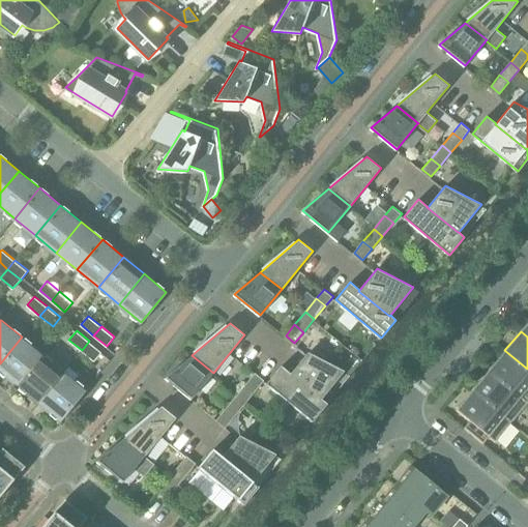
[(0,363),(0,370),(18,384),(42,354),(22,337),(0,363)]
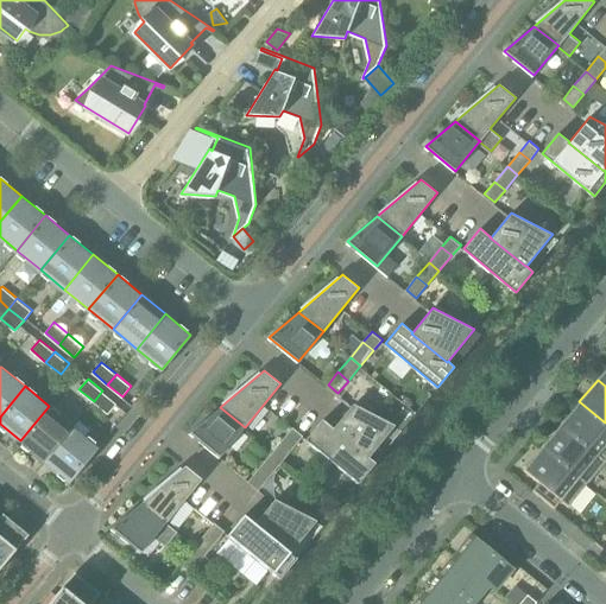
[(102,390),(94,401),(108,413),(117,402),(102,390)]
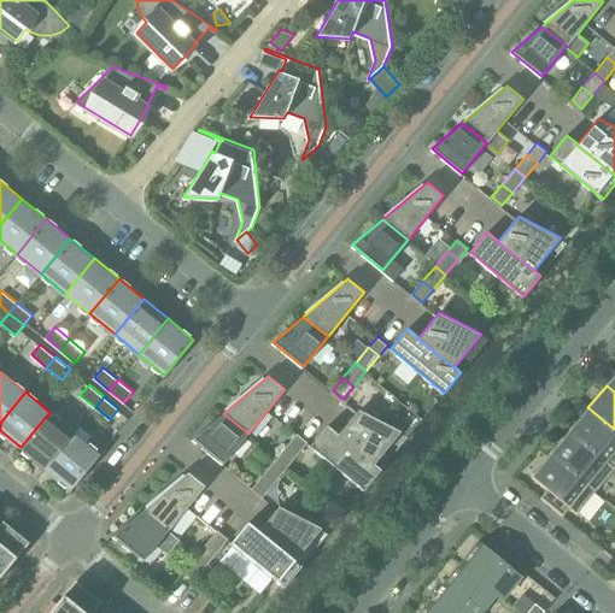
[(614,429),(587,407),(569,430),(608,461),(607,461),(614,467),(614,429)]
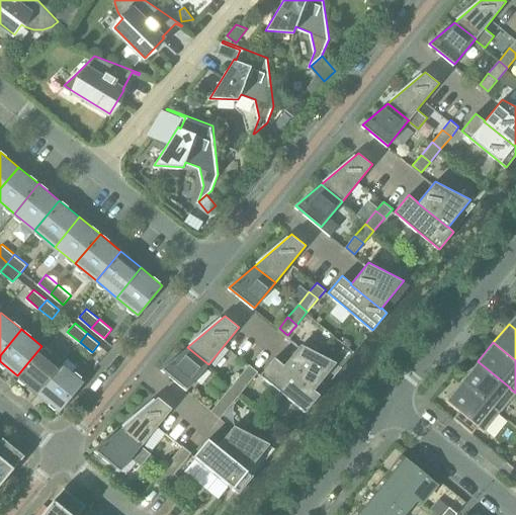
[(315,390),(337,362),(302,344),(284,364),(284,365),(314,390),(315,390)]
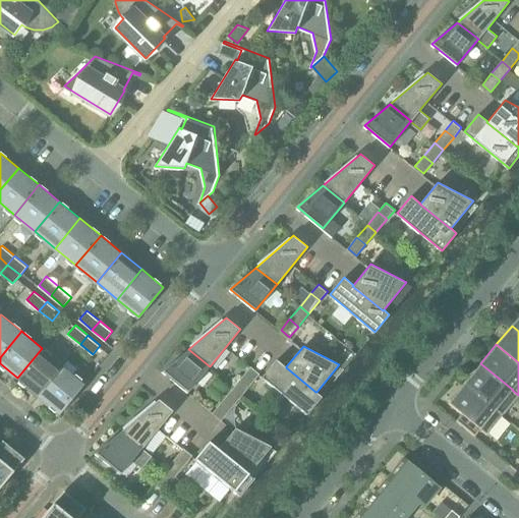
[(17,378),(39,395),(63,365),(42,348),(17,378)]
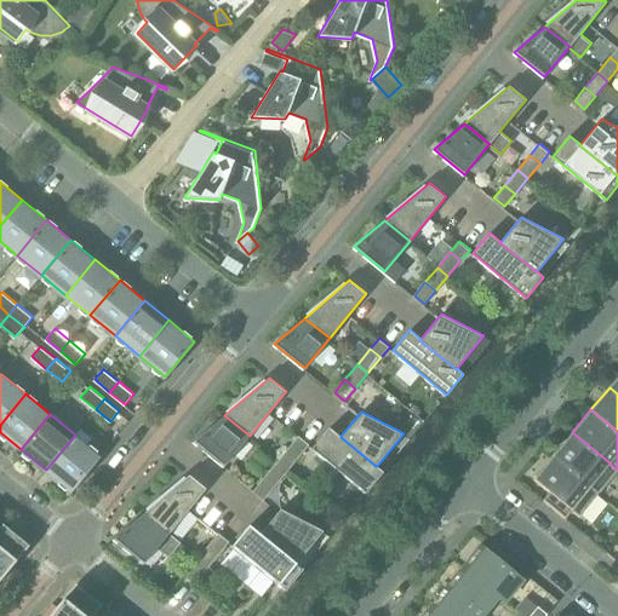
[(224,466),(250,436),(224,415),(194,441),(224,466)]
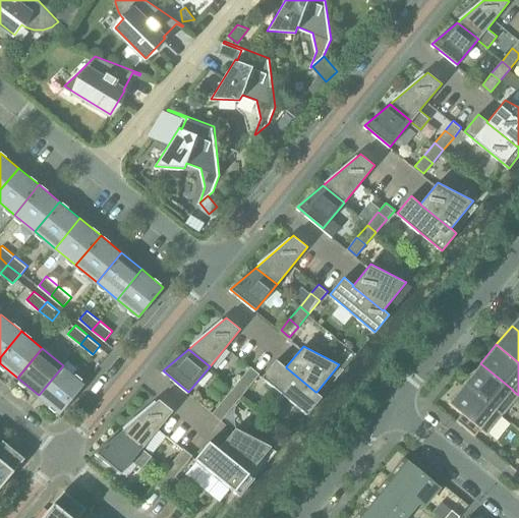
[(322,396),(316,392),(315,392),(286,367),(286,366),(277,359),(263,377),(307,413),(322,396)]
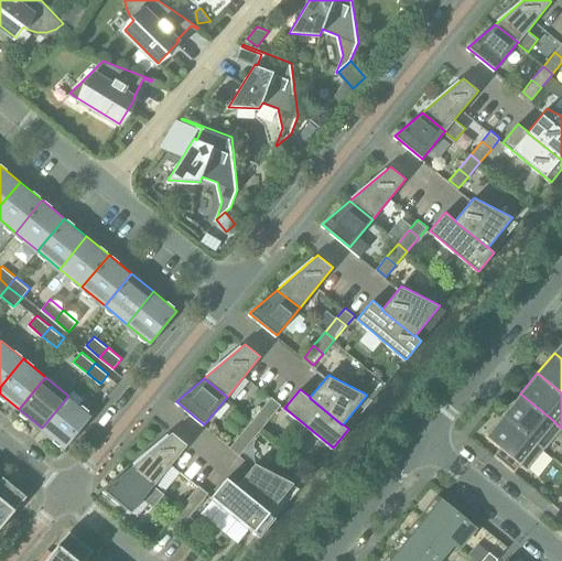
[(539,442),(546,448),(561,428),(554,422),(555,422),(520,394),(504,413),(538,442),(539,442)]
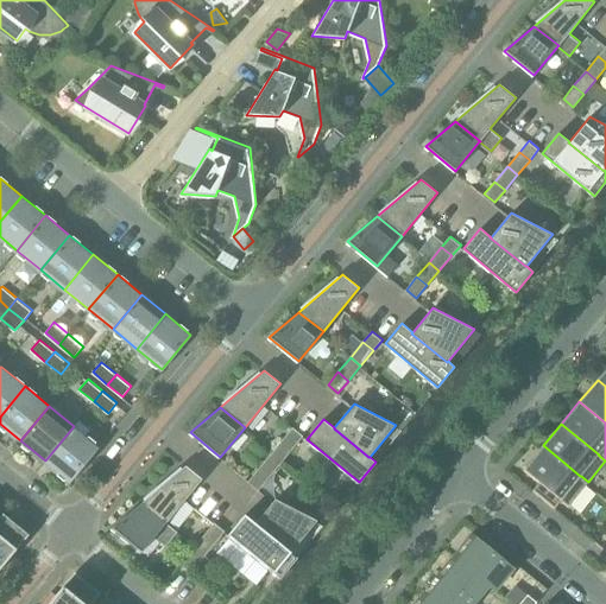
[(70,481),(99,446),(74,426),(45,461),(70,481)]
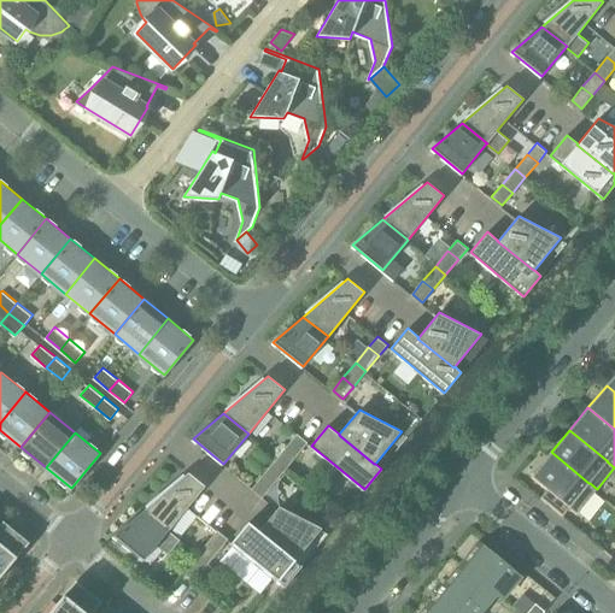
[(298,432),(288,444),(299,453),(309,441),(298,432)]
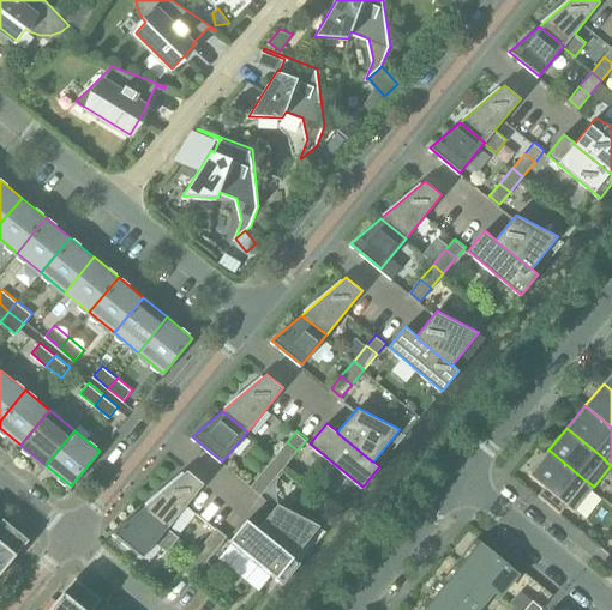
[(287,442),(275,457),(285,465),(298,451),(287,442)]
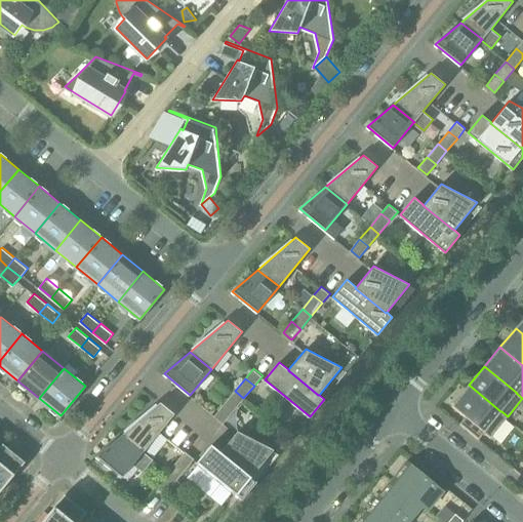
[(500,411),(469,385),(452,405),(466,415),(460,423),(479,438),(485,431),(491,436),(508,416),(501,411),(500,411)]
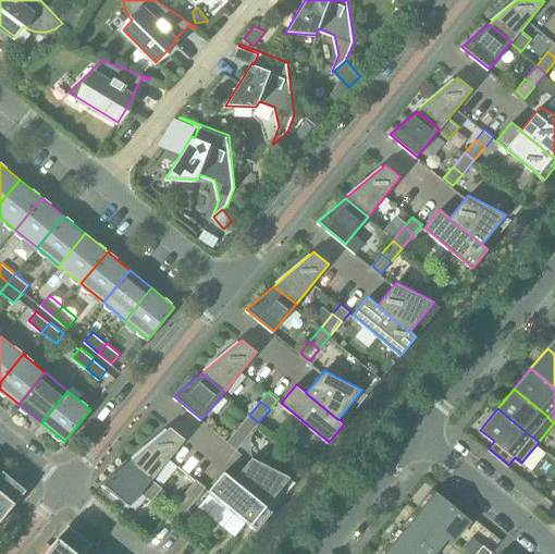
[(249,415),(237,429),(247,436),(258,422),(249,415)]
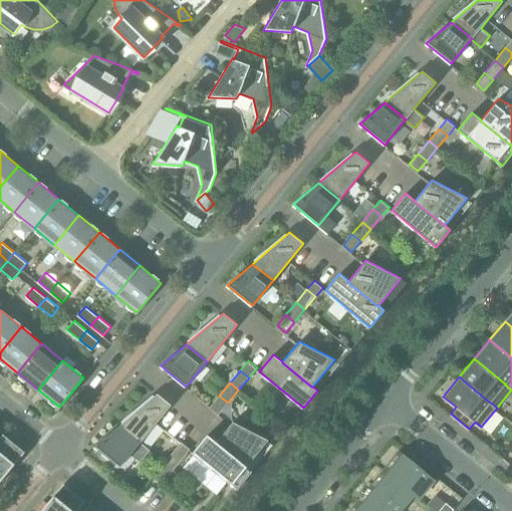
[(141,442),(141,441),(171,405),(157,394),(119,425),(141,442)]
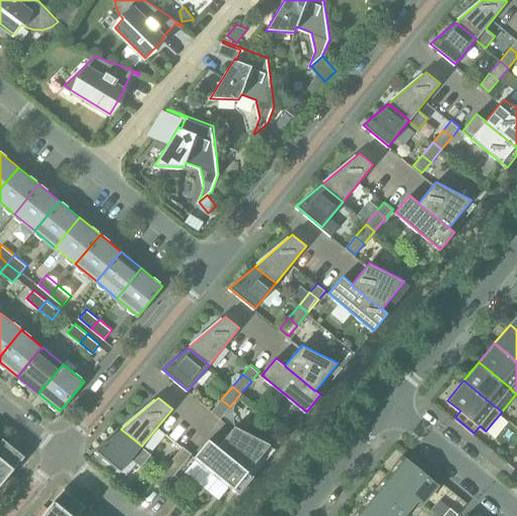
[(230,407),(221,399),(213,411),(221,418),(230,407)]
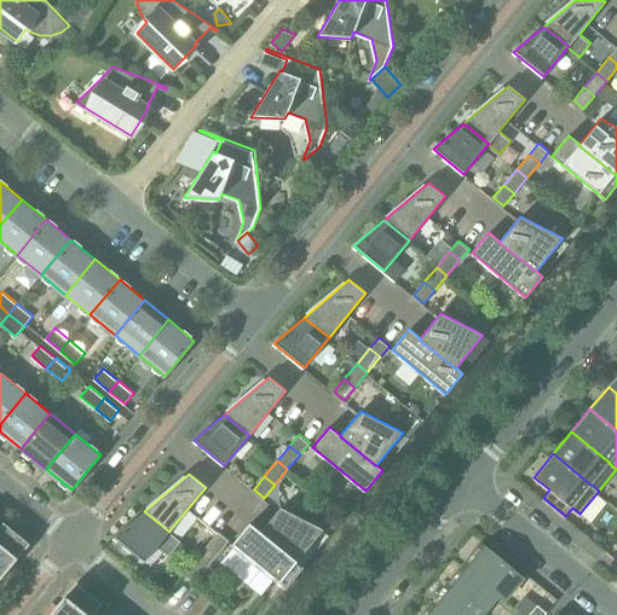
[(281,508),(260,533),(295,563),(297,562),(323,529),(281,508)]
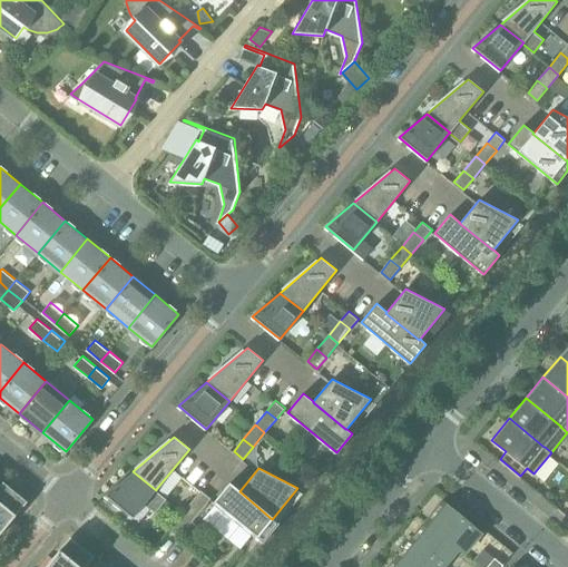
[(156,490),(133,471),(105,495),(133,518),(146,502),(156,511),(167,498),(156,489),(156,490)]
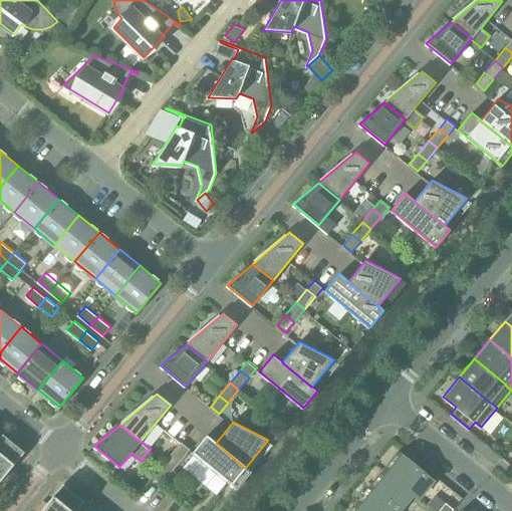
[(0,481),(14,464),(24,452),(6,436),(3,434),(0,437),(0,481)]
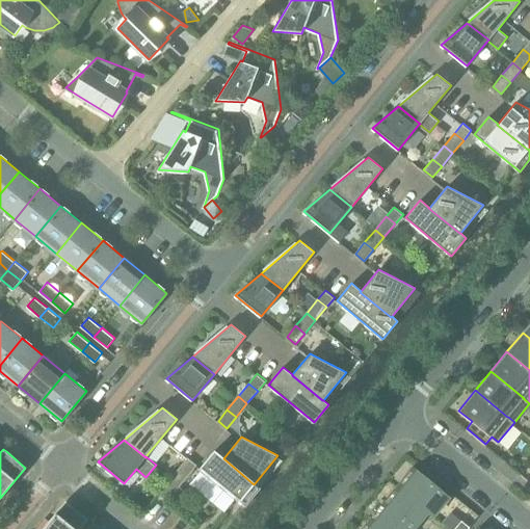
[(260,488),(255,483),(254,484),(223,458),(214,450),(200,468),(245,506),(260,488)]
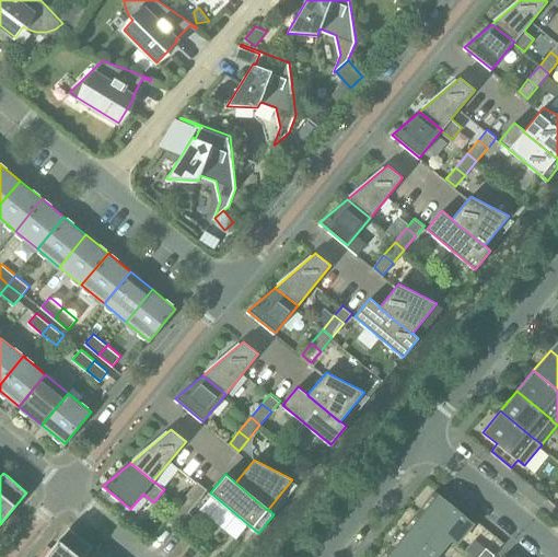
[(198,480),(189,491),(199,499),(208,488),(198,480)]
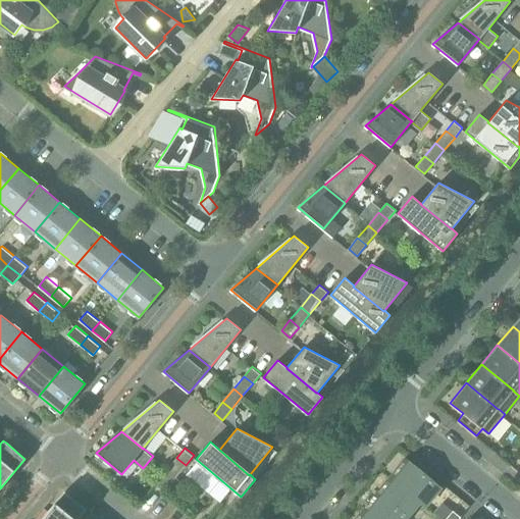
[(517,451),(508,461),(519,469),(519,453),(517,451)]
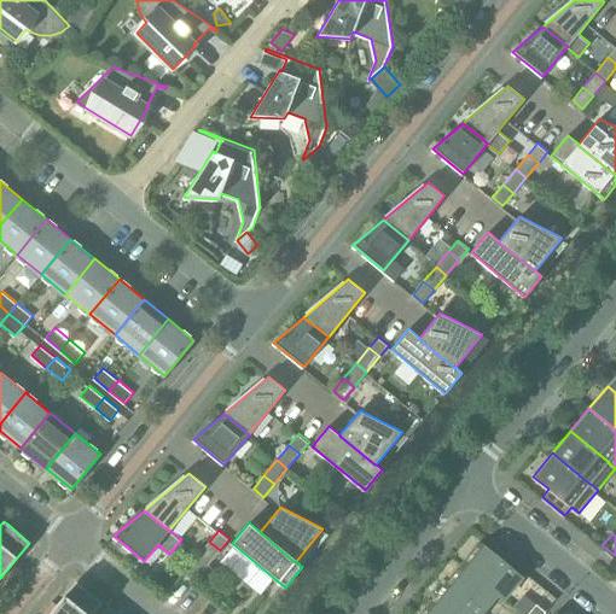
[(197,556),(208,565),(220,550),(209,542),(197,556)]
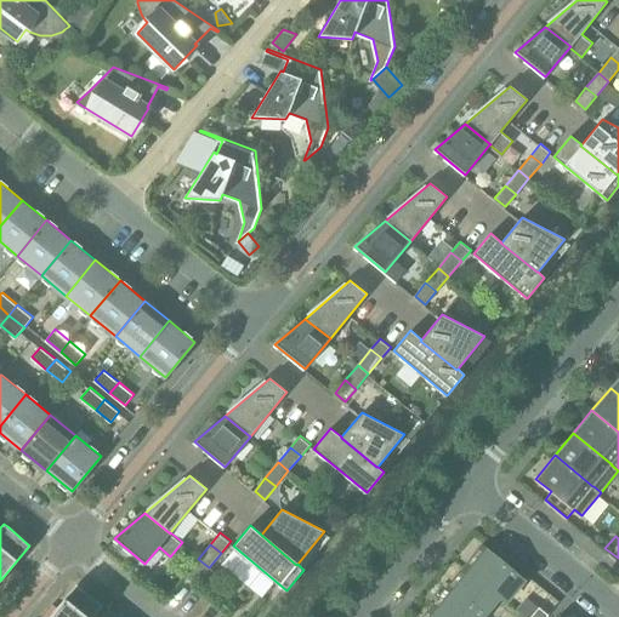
[(482,544),(464,565),(500,595),(499,596),(505,601),(523,578),(482,544)]
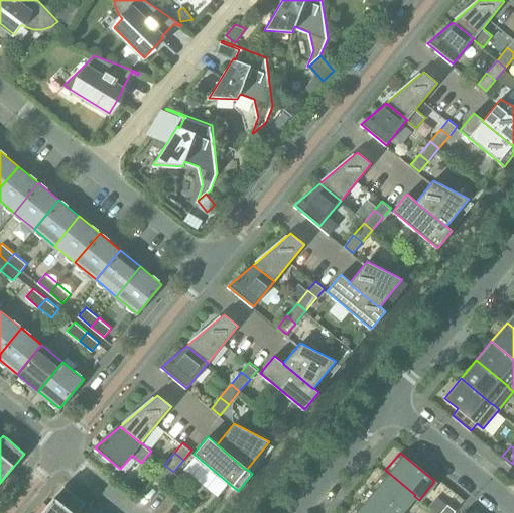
[(173,472),(164,465),(153,478),(162,485),(173,472)]
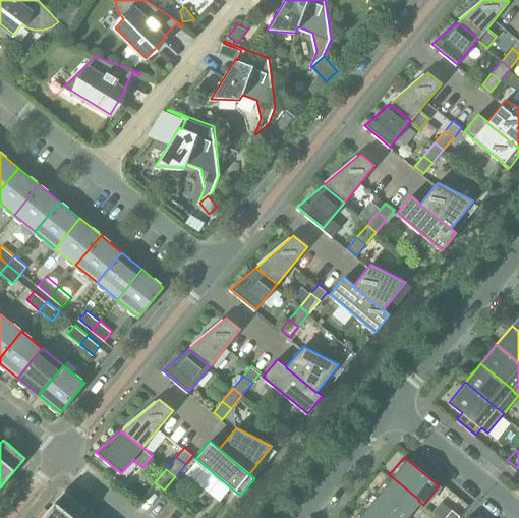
[(389,474),(375,492),(405,517),(418,501),(419,500),(389,474)]
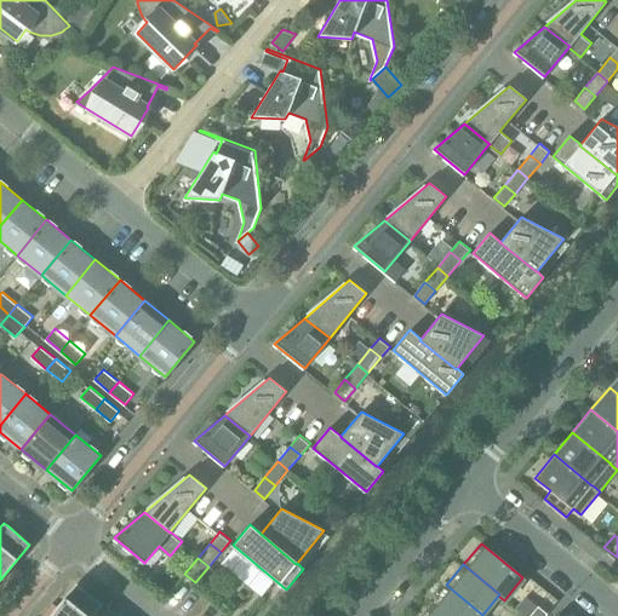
[(92,615),(102,604),(98,600),(76,582),(63,598),(49,615),(92,615)]
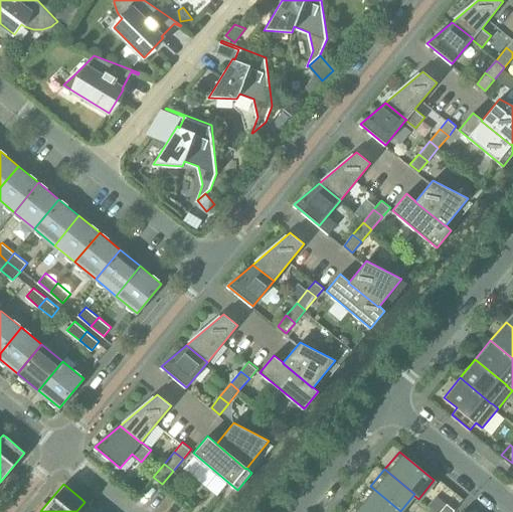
[(357,503),(367,511),(399,511),(400,511),(370,486),(357,503)]
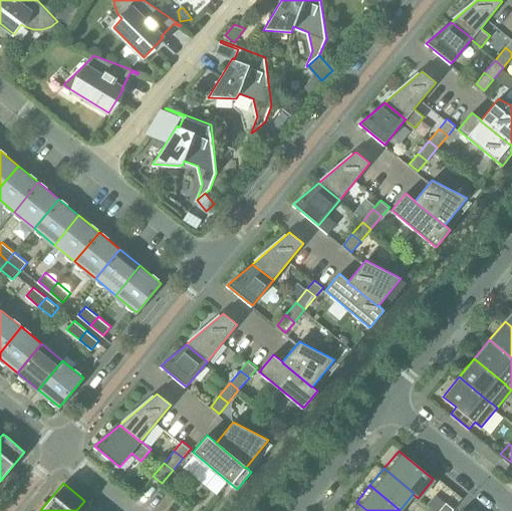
[(366,510),(356,502),(348,510),(366,510)]
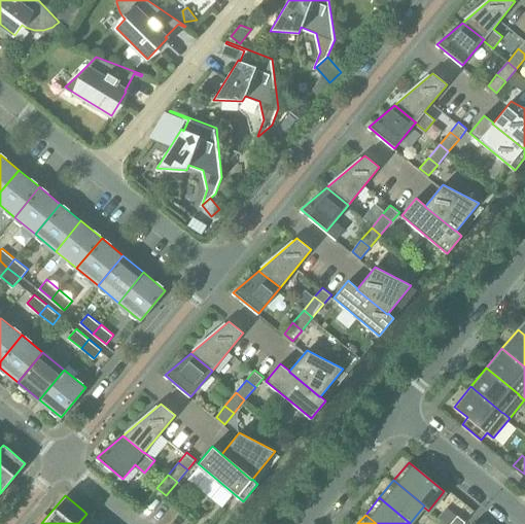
[(458,515),(449,523),(463,523),(466,521),(458,515)]
